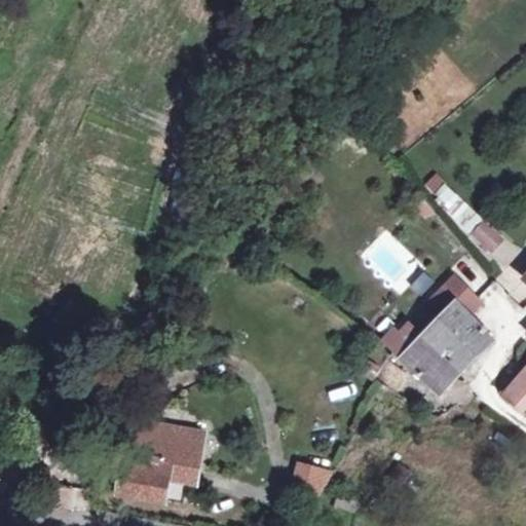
[(509,251),(487,231),(474,247),(495,265),(509,251)]
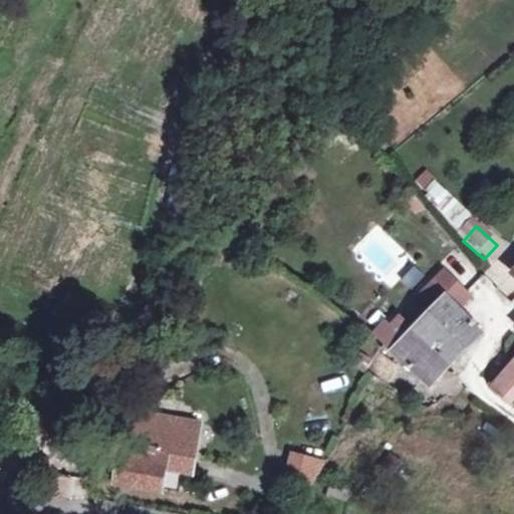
[(467,282),(473,269),(453,260),(447,272),(467,282)]
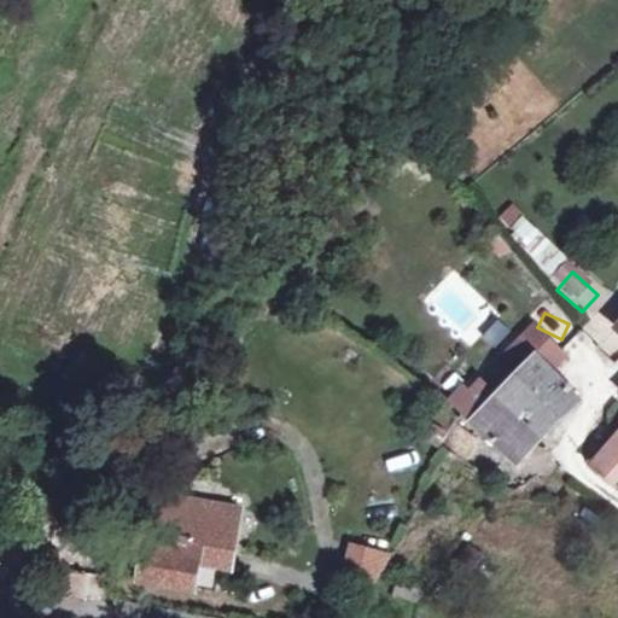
[(564,357),(535,328),(501,360),(517,377),(496,396),(482,383),(455,407),(473,424),(518,465),(578,401),(549,372),(564,357)]
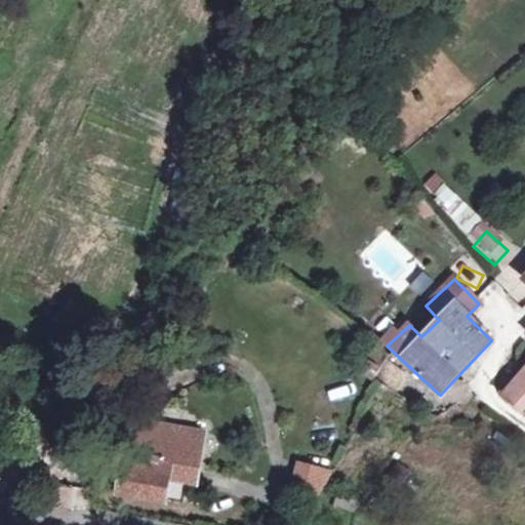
[(407,376),(385,362),(384,364),(375,375),(398,391),(407,376)]
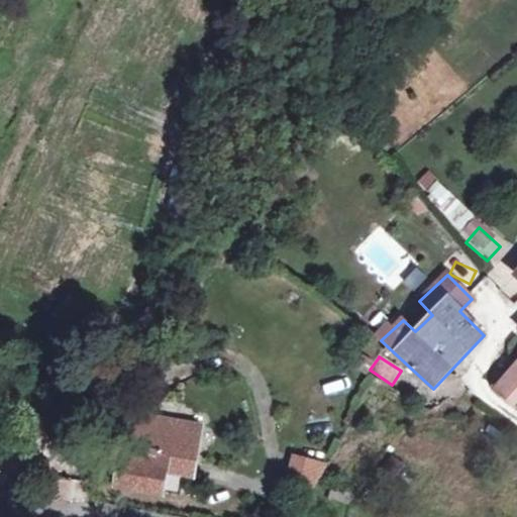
[(516,367),(493,392),(511,405),(516,397),(516,367)]
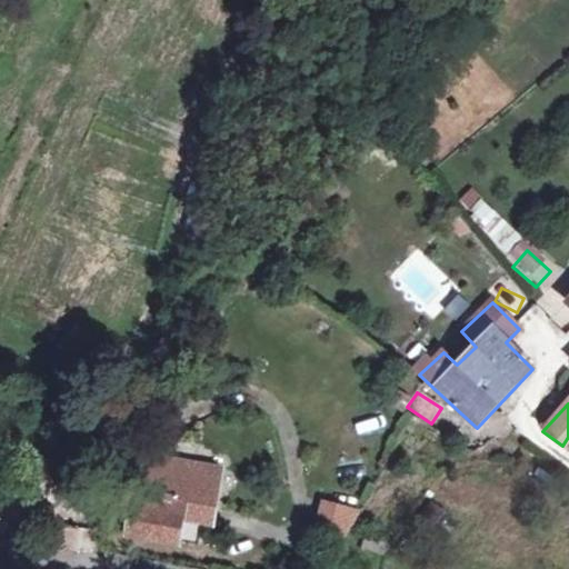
[(129,507),(125,532),(176,540),(176,539),(199,542),(202,519),(198,518),(200,505),(212,506),(213,491),(209,491),(210,472),(188,468),(188,465),(168,461),(167,463),(149,460),(147,480),(143,479),(139,508),(129,507)]
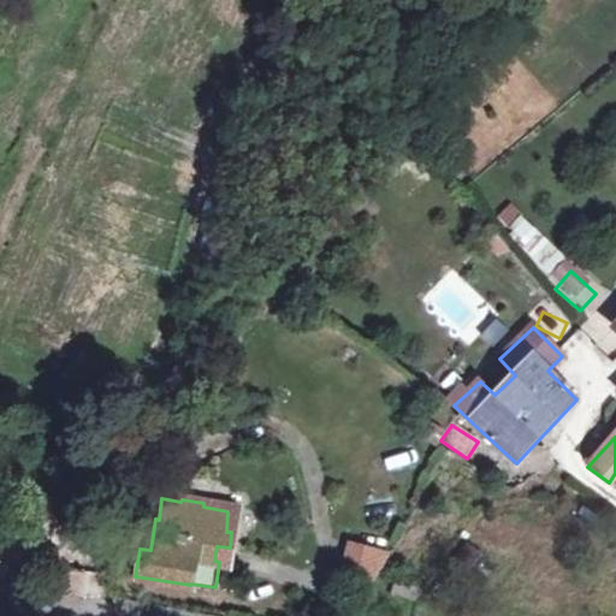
[(349,542),(341,576),(380,586),(389,551),(349,542)]
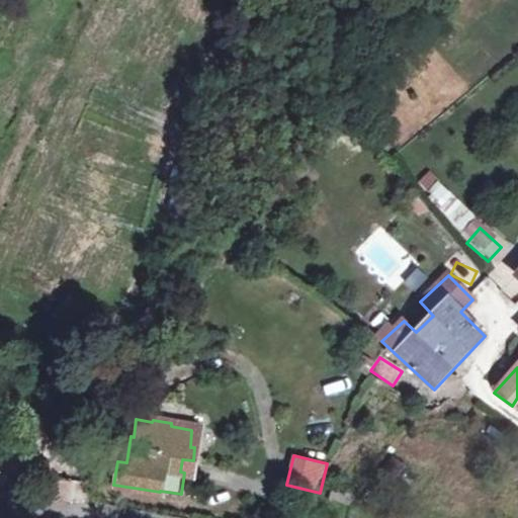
[(348,504),(348,491),(331,490),(330,503),(348,504)]
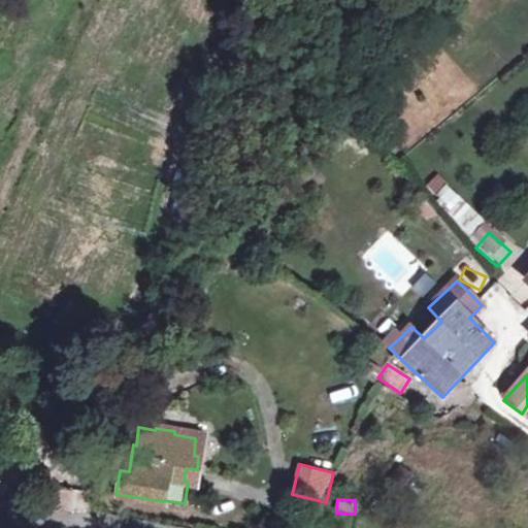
All buildings are outlined.
